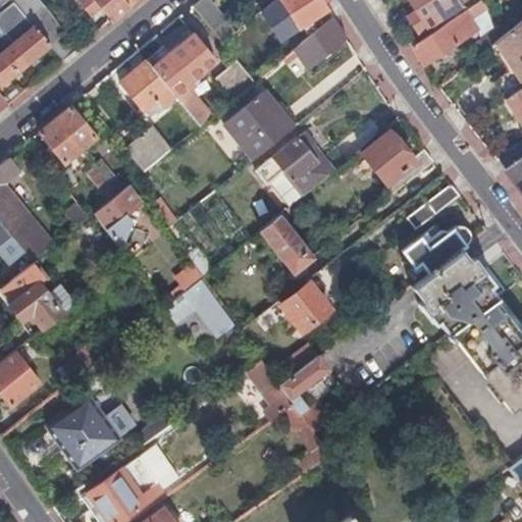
[(14,0),(0,0),(0,1),(25,34),(0,54),(0,84),(0,85),(51,45),(14,0)]
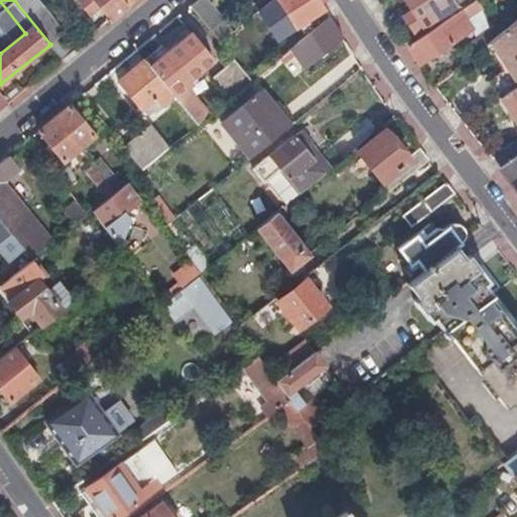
[(14,0),(50,44),(63,60),(77,48),(38,0),(14,0)]
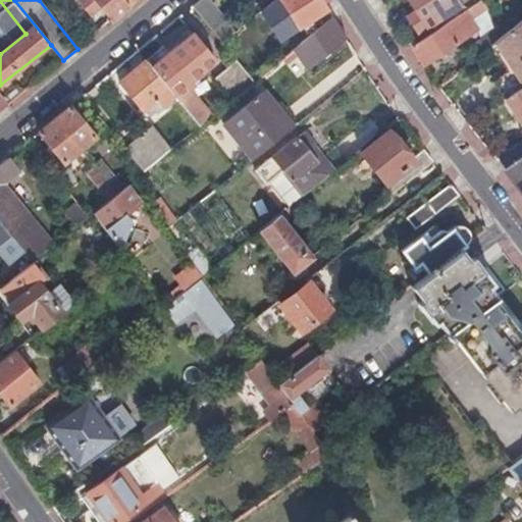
[(99,7),(111,21),(131,6),(124,0),(80,0),(91,13),(99,7)]
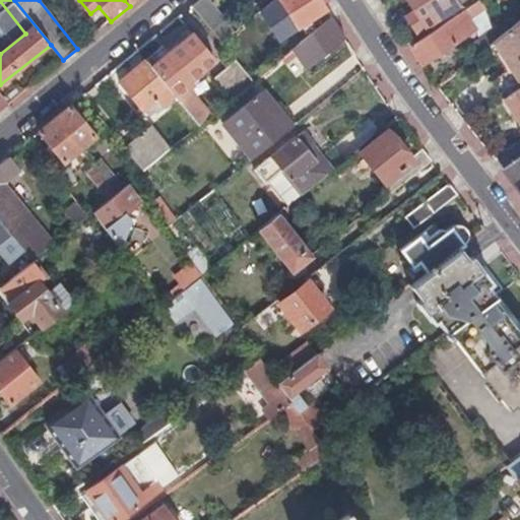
[(274,0),(265,7),(273,22),(288,12),(298,26),(327,8),(321,0),(274,0)]
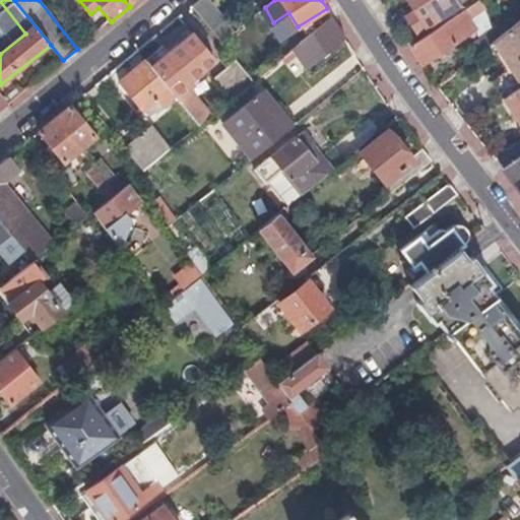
[(455,0),(408,0),(415,10),(407,15),(417,30),(458,5),(455,0)]
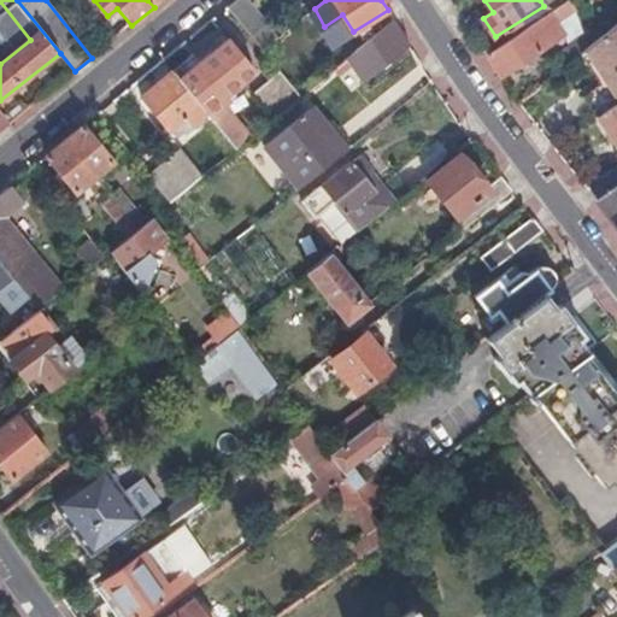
[(488,52),(503,75),(554,41),(553,39),(564,31),(551,11),(488,52)]
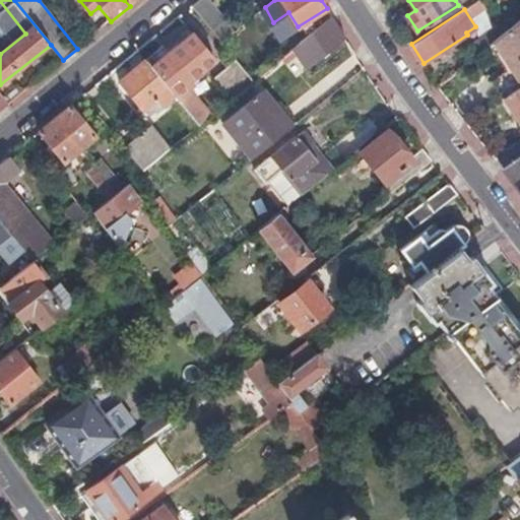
[(307,68),(345,37),(332,17),(293,50),(296,55),(291,58),(296,63),(300,60),(307,68)]
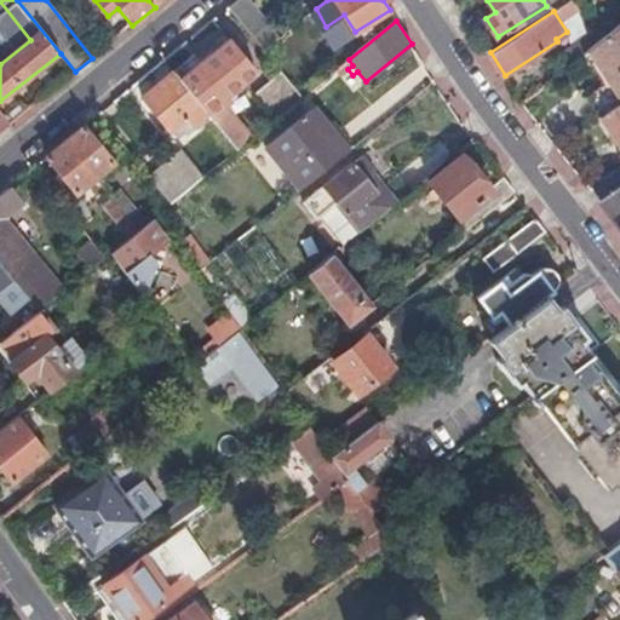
[(619,27),(590,51),(619,95),(619,27)]
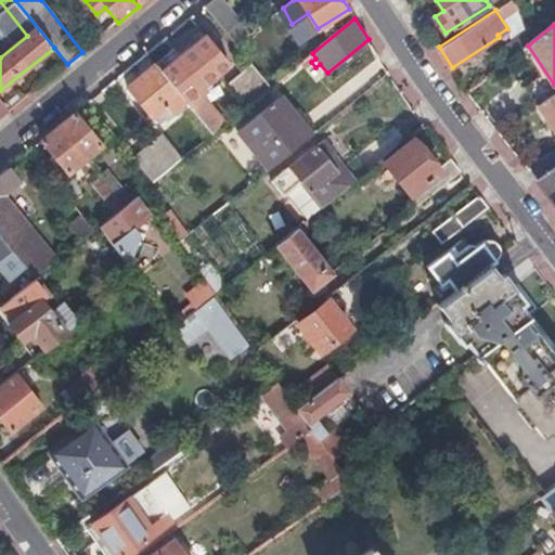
[(190,105),(214,134),(226,125),(198,91),(230,65),(206,36),(180,56),(175,50),(157,64),(190,105)]
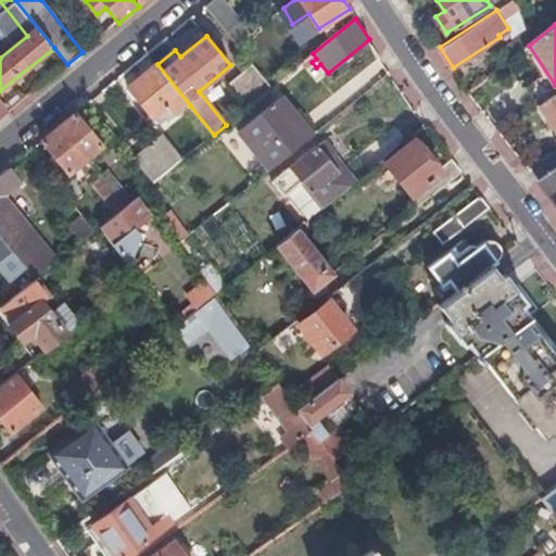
[(178,115),(190,105),(158,64),(129,87),(152,115),(164,105),(167,103),(175,113),(178,115)]
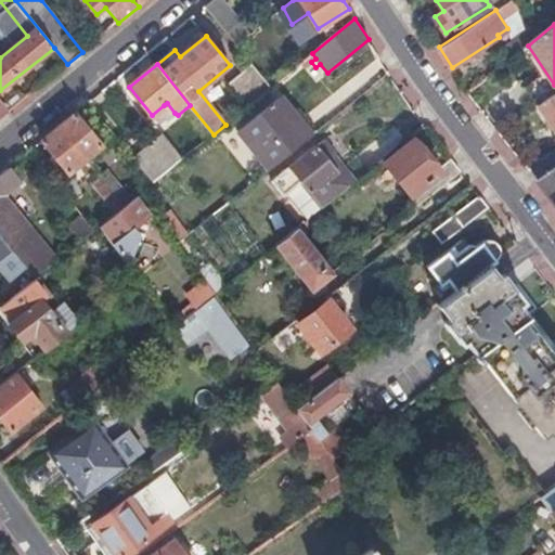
[(230,84),(247,106),(272,86),(255,65),(230,84)]
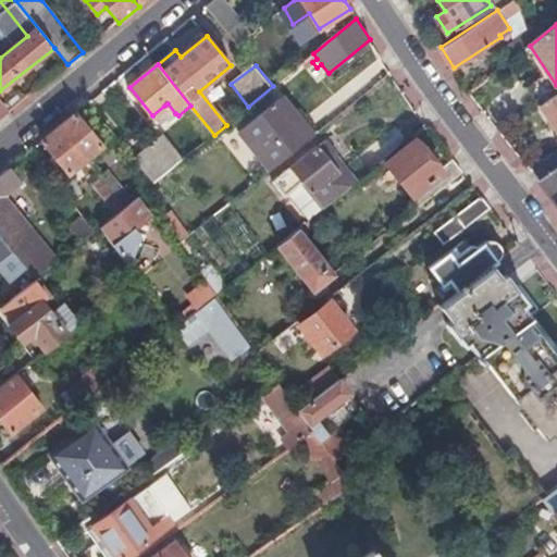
[(556,95),(540,107),(556,133),(556,95)]
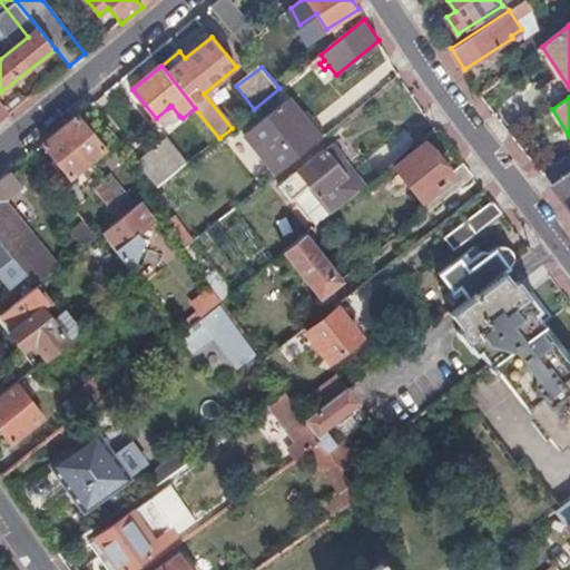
[(245,134),(277,174),(321,139),(287,99),(245,134)]
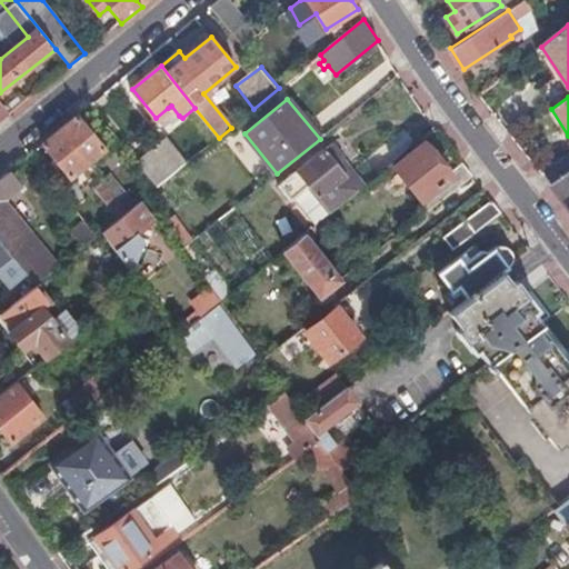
[(171,106),(168,108),(176,118),(179,116),(171,106)]
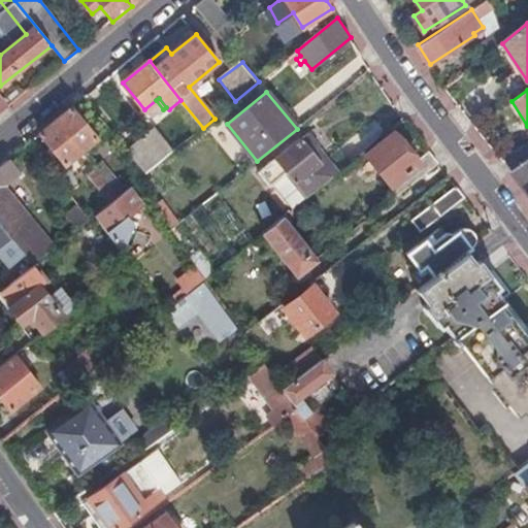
[(98,139),(73,107),(57,121),(81,152),(98,139)]
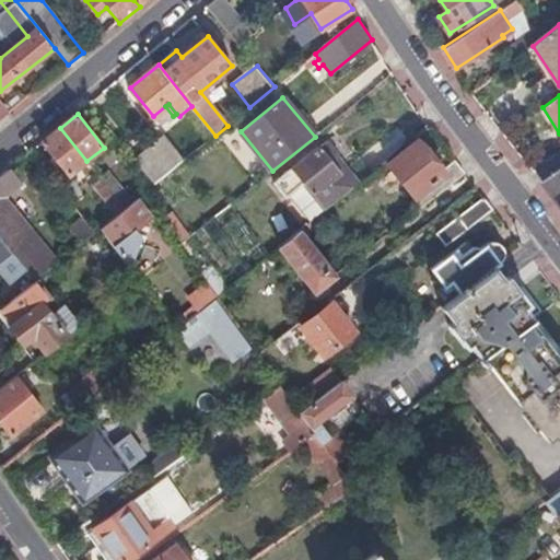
[(86,161),(60,128),(44,142),(70,174),(73,171),(77,175),(79,175),(83,181),(95,172),(86,161)]
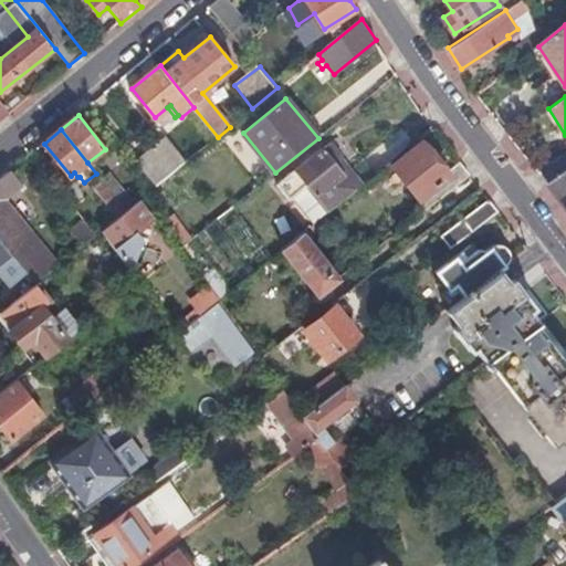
[(155,147),(176,171),(188,161),(168,137),(155,147)]
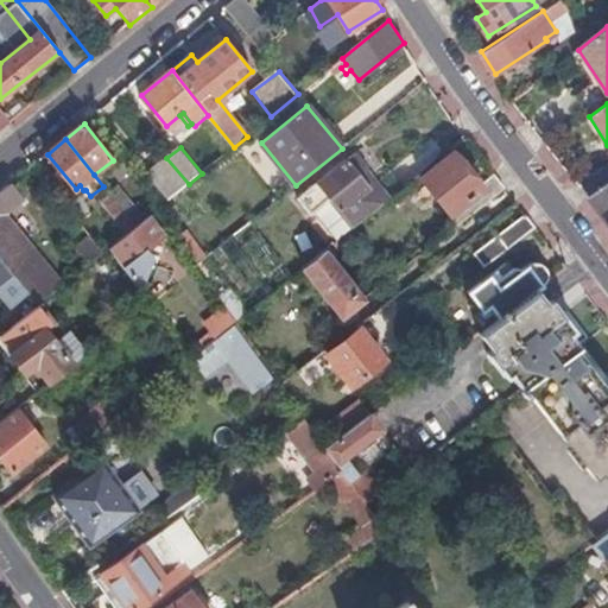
[(354,228),(385,203),(361,173),(368,168),(356,153),(299,200),(312,215),(316,211),(330,200),(354,228)]
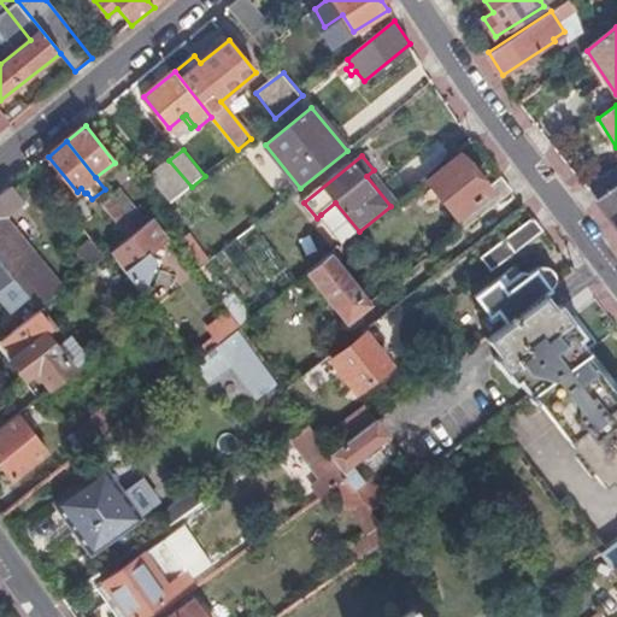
[(465,229),(513,192),(503,178),(488,189),(462,156),(428,181),(465,229)]
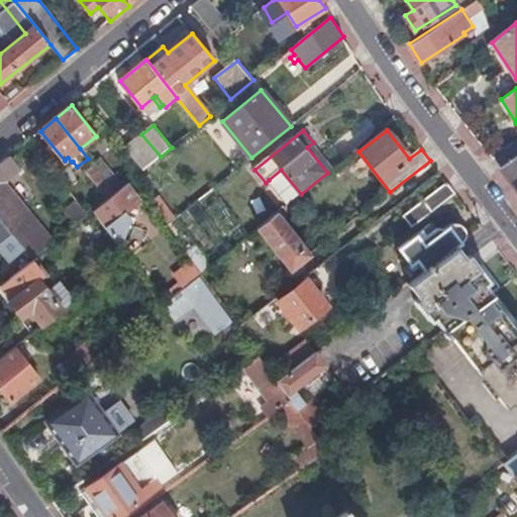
[(125,147),(143,170),(161,157),(141,134),(125,147)]
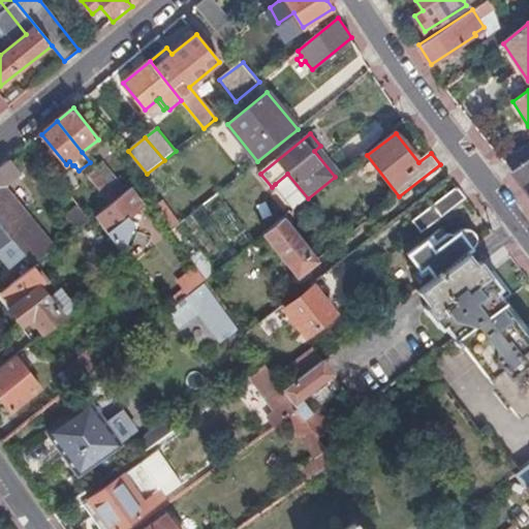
[(523,186),(528,194),(528,144),(503,160),(523,186)]
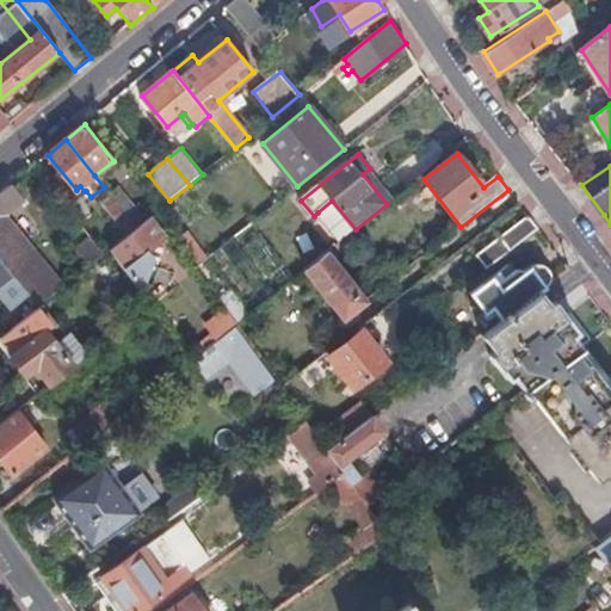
[(23,202),(11,186),(0,193),(0,257),(14,276),(38,307),(62,288),(4,216),(23,202)]
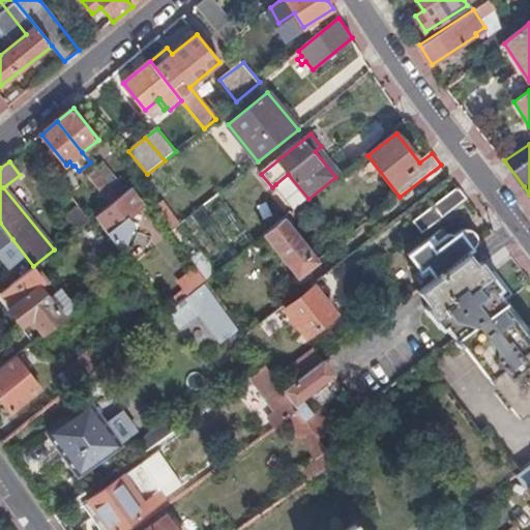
[(119,198),(126,192),(102,164),(95,169),(119,198)]
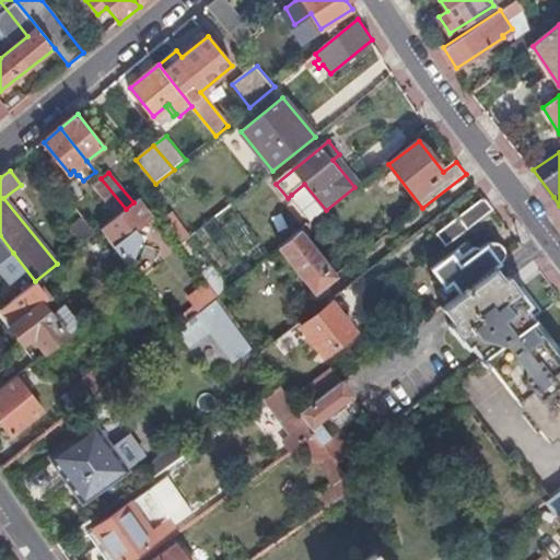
[(126,209),(101,178),(93,184),(118,214),(126,209)]
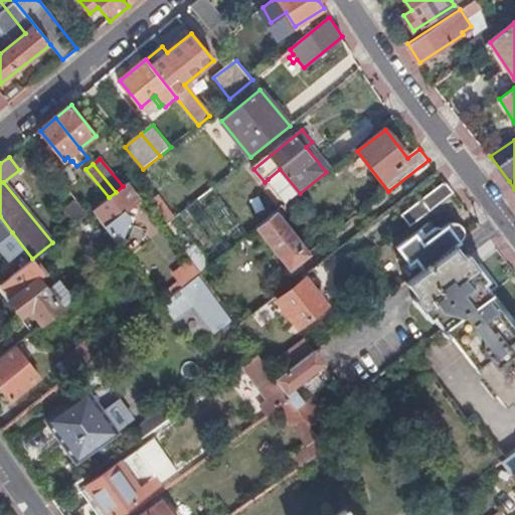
[(287,203),(290,201),(300,193),(280,169),(268,179),(287,203)]
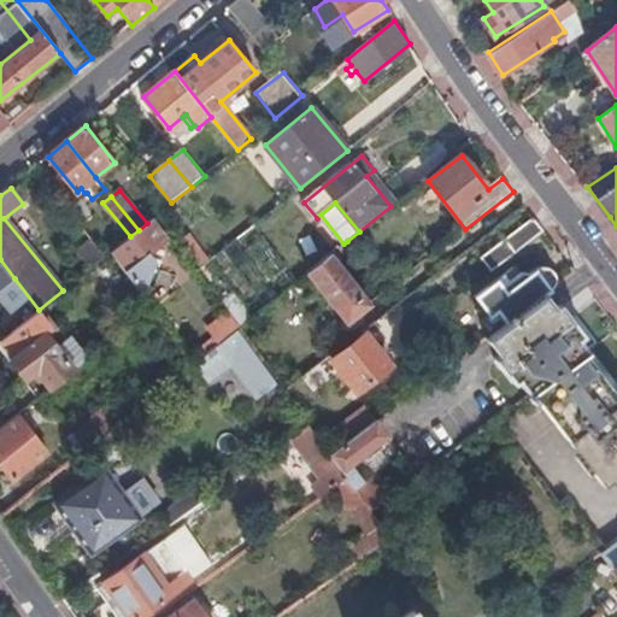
[(158,213),(162,218),(168,213),(164,209),(158,213)]
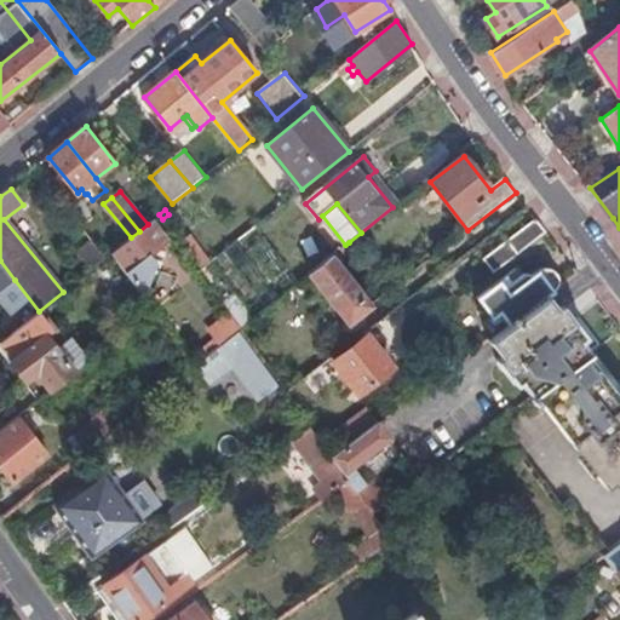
[(495,273),(547,233),(538,219),(484,259),(495,273)]
